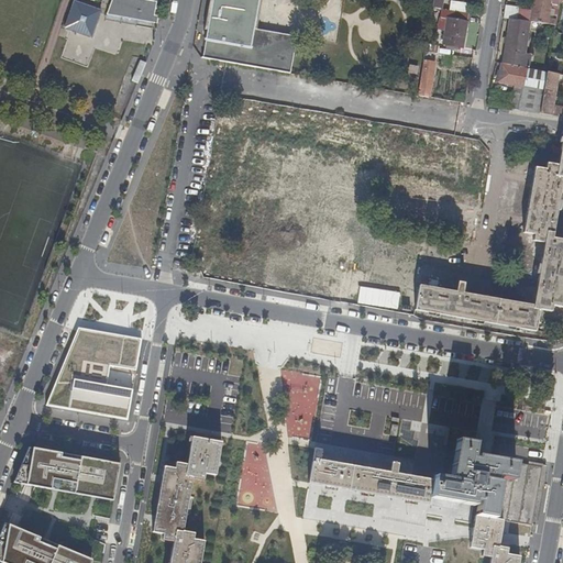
[(156,1),(148,0),(110,0),(106,14),(152,22),(156,23),(157,15),(153,14),(156,1)]
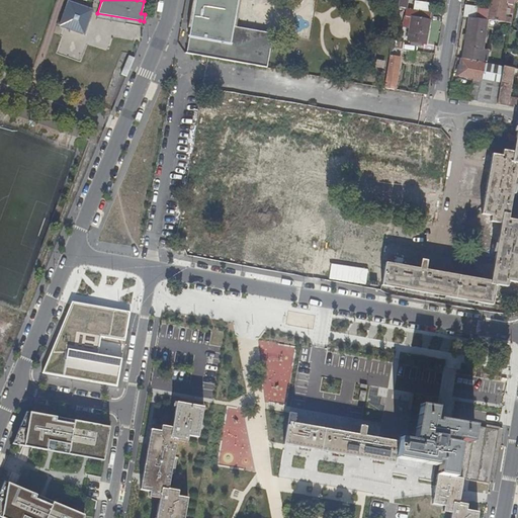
[(238,0),(195,0),(189,37),(188,37),(187,38),(189,38),(186,55),(267,68),(273,33),(234,26),(238,0)]
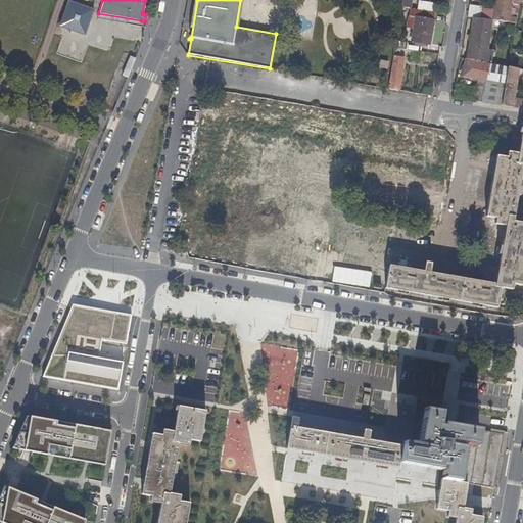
[(495,0),(493,20),(516,24),(517,18),(509,17),(510,14),(512,15),(513,10),(511,10),(512,4),(519,5),(519,0),(495,0)]
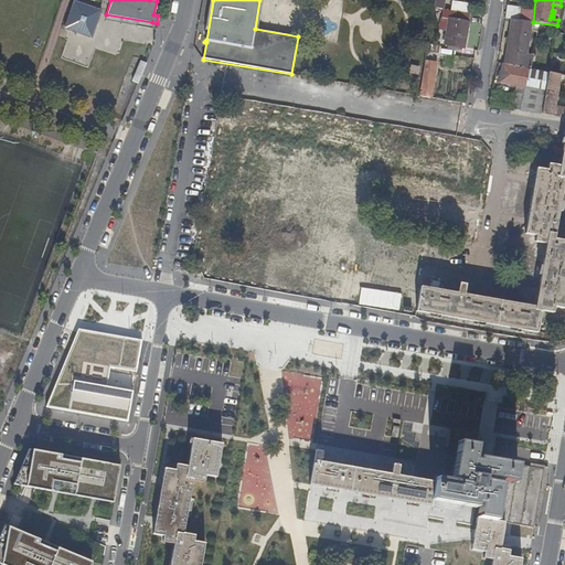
[(97,9),(76,1),(72,3),(64,24),(66,29),(87,36),(92,34),(99,12),(97,9)]
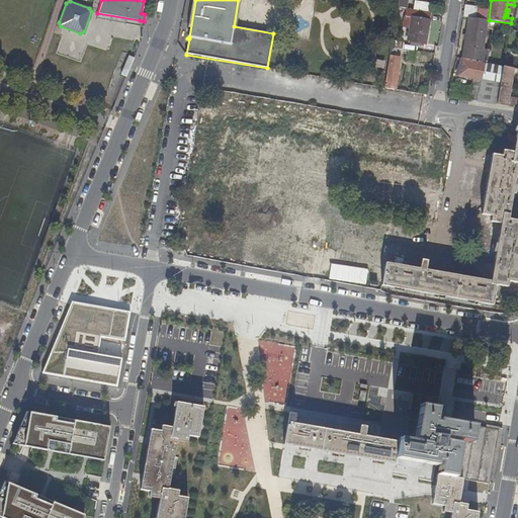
[(478,9),(463,7),(462,16),(469,17),(476,18),(478,9)]
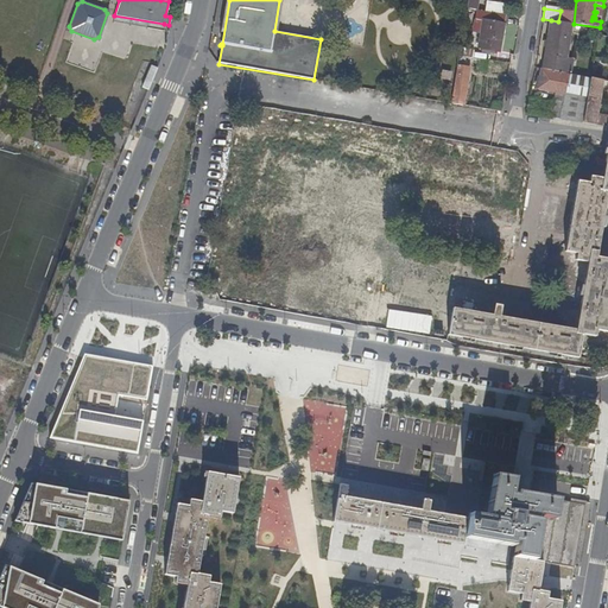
[(486,51),(498,54),(498,50),(500,50),(506,13),(500,13),(493,12),(476,10),(473,31),(481,32),(479,46),(487,48),(486,51)]
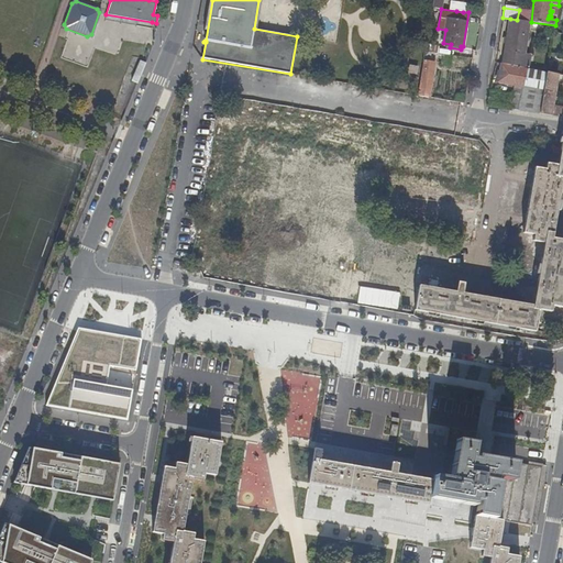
[(152,22),(106,14),(103,20),(151,28),(152,22)]
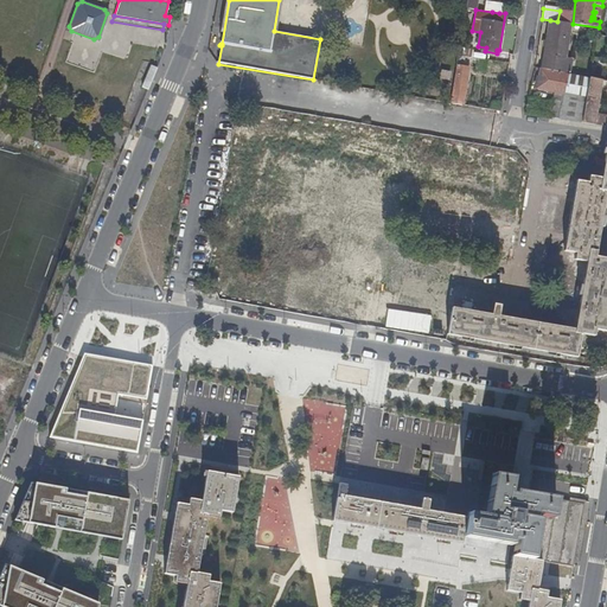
[(563,58),(569,23),(557,21),(550,20),(542,68),(568,71),(570,61),(563,58)]
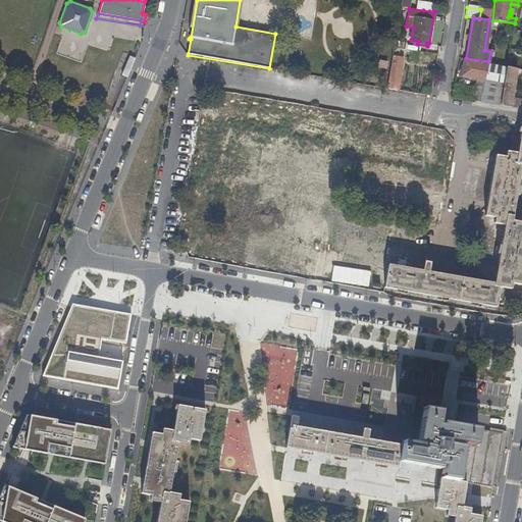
[(144,47),(145,43),(138,41),(136,51),(140,52),(139,55),(148,57),(149,50),(146,49),(144,47)]
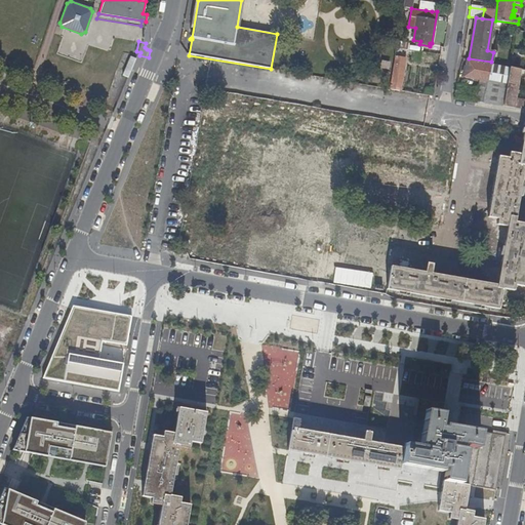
[(409,43),(397,41),(396,48),(402,49),(408,50),(409,43)]
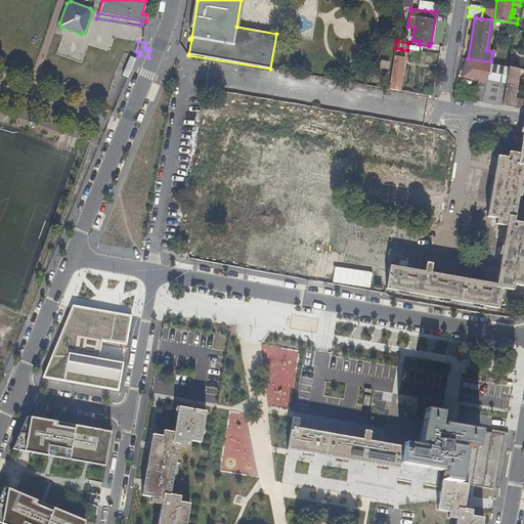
[(400,55),(401,49),(395,48),(390,89),(399,90),(404,56),(400,55)]
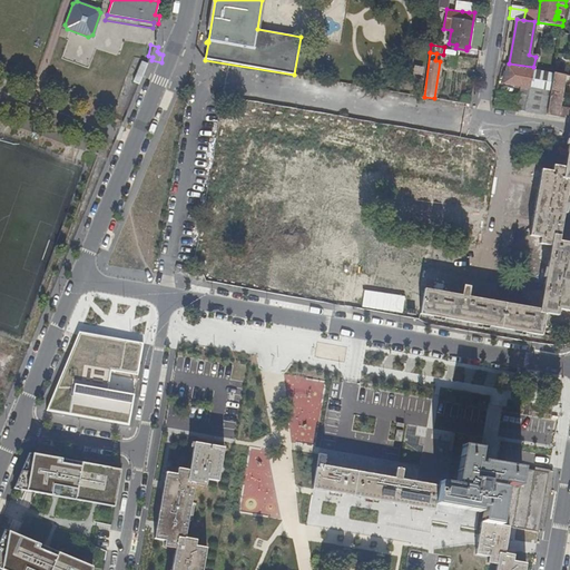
[(517,110),(547,116),(554,74),(543,71),(533,69),(533,67),(509,64),(508,64),(503,84),(521,87),(517,110)]
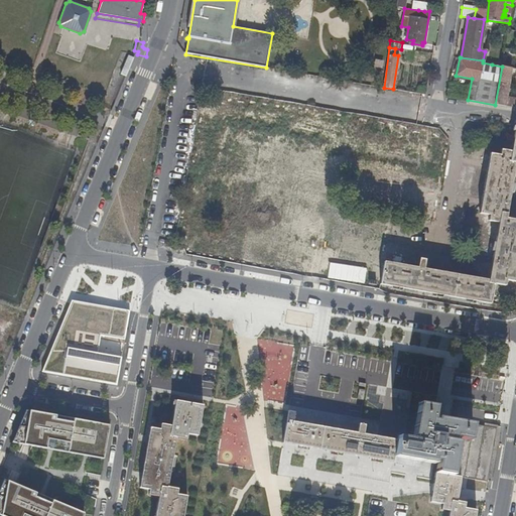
[(506,103),(511,69),(502,67),(495,105),(515,107),(515,99),(509,98),(508,103),(506,103)]
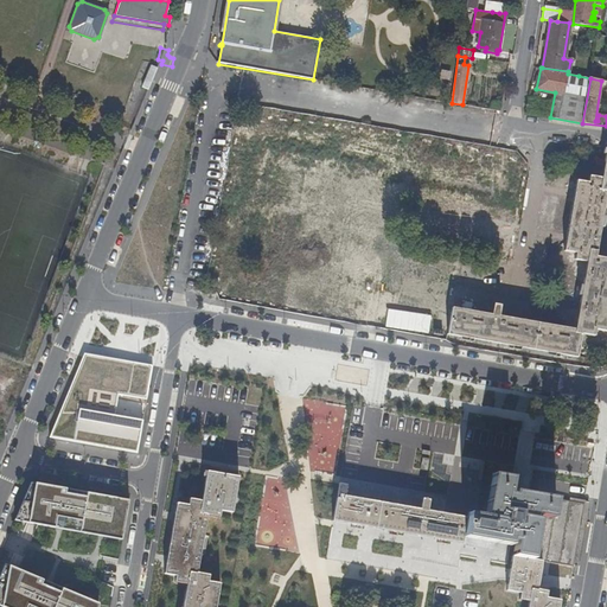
[(587,260),(576,327),(500,315),(502,304),(494,302),(493,312),(452,306),(448,337),(579,356),(582,334),(596,336),(598,330),(606,331),(606,256),(599,255),(606,200),(606,148),(604,176),(590,174),(589,180),(576,179),(566,250),(576,253),(575,259),(587,260)]
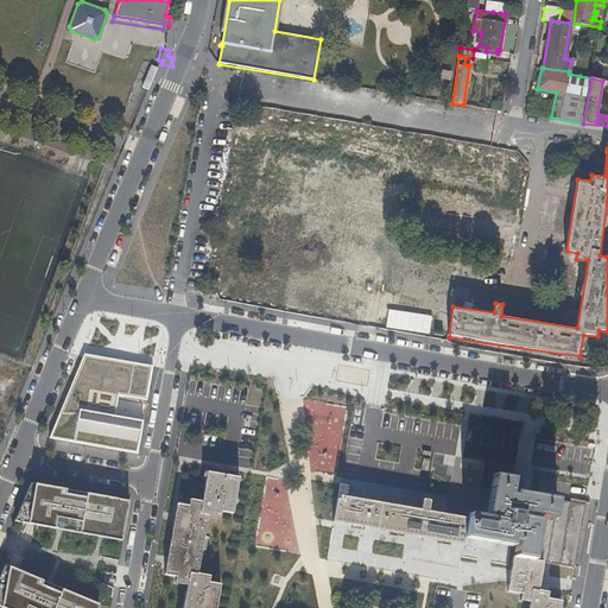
[(303,299),(302,316),(316,318),(318,301),(303,299)]
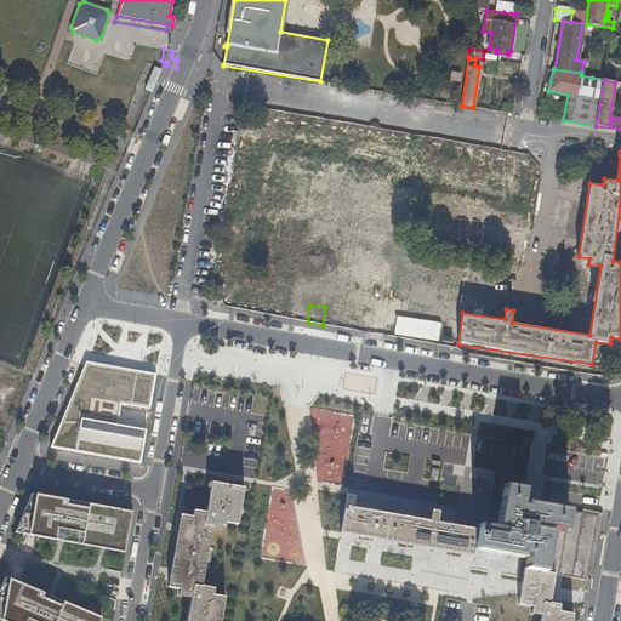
[(157,357),(160,335),(142,332),(138,354),(157,357)]
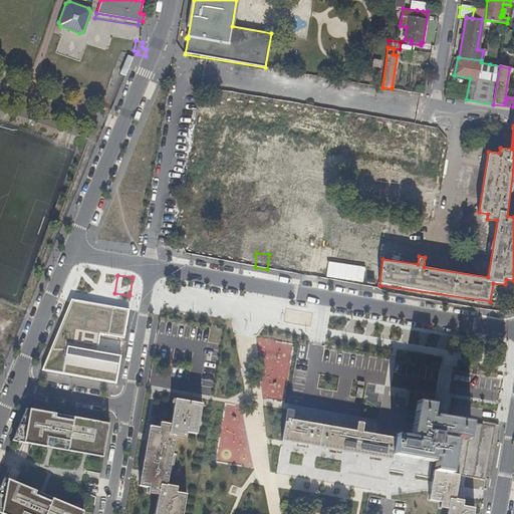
[(43,370),(113,383),(118,355),(95,351),(98,333),(121,338),(127,309),(72,299),(43,370)]
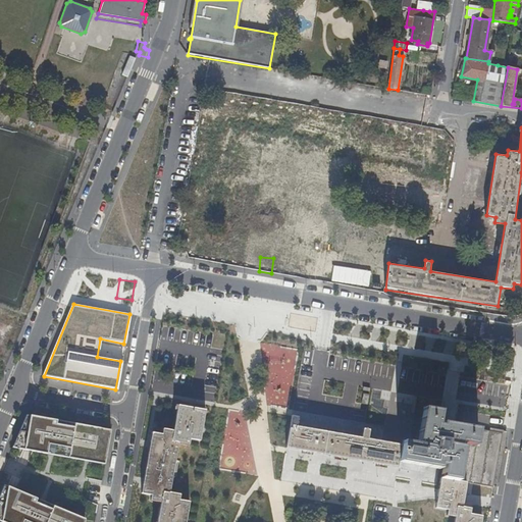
[(479,521),(481,516),(469,514),(470,508),(462,507),(466,482),(492,487),(502,433),(441,422),(441,425),(437,424),(440,411),(434,410),(435,401),(430,401),(429,409),(423,408),(417,444),(403,441),(401,448),(367,441),(369,430),(363,429),(361,440),(296,429),(298,417),(292,416),(286,448),(398,466),(399,462),(438,469),(439,465),(442,466),(434,507),(447,510),(446,515),(455,517),(453,521),(479,521)]
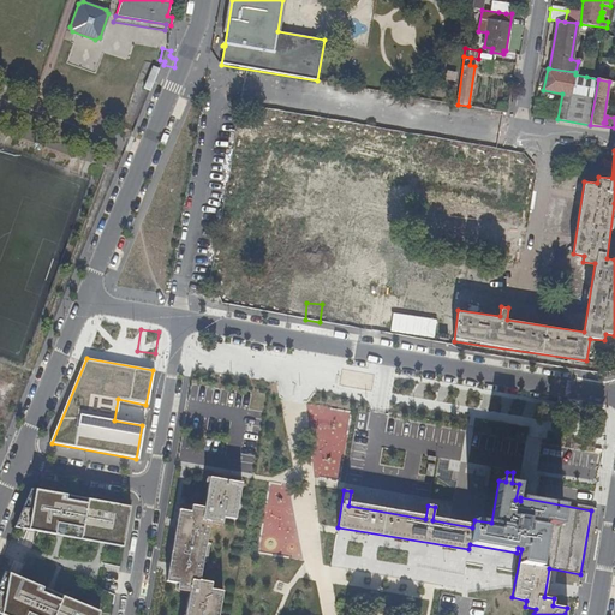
[(219,614),(224,591),(210,589),(212,583),(199,580),(210,521),(222,524),(224,518),(236,519),(243,484),(209,478),(204,507),(192,505),(191,512),(179,509),(166,581),(178,583),(178,590),(190,592),(185,614),(219,614)]
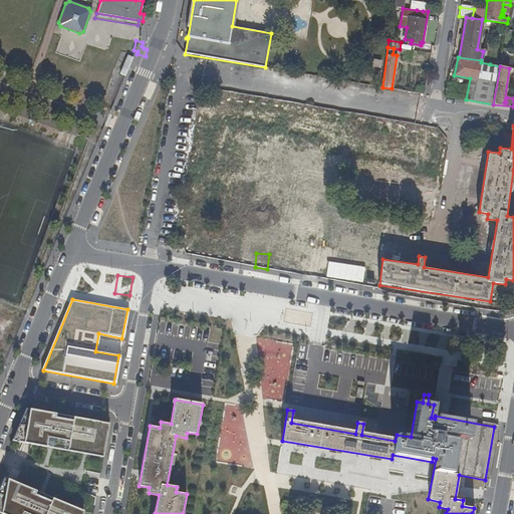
[(106,425),(25,408),(11,440),(100,458),(106,425)]
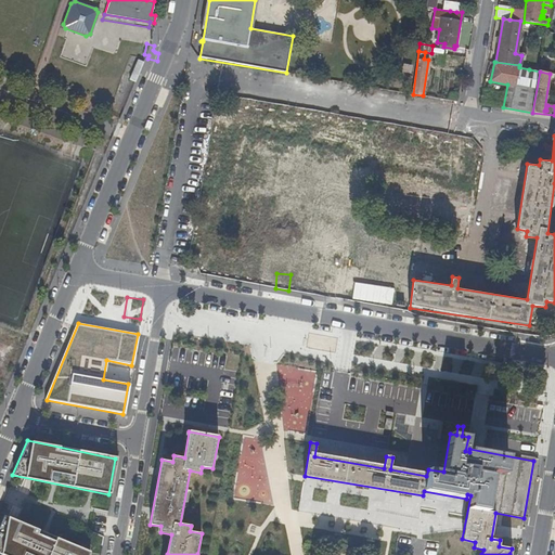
[(88,554),(89,553),(3,515),(0,521),(0,554),(2,554),(88,554)]
